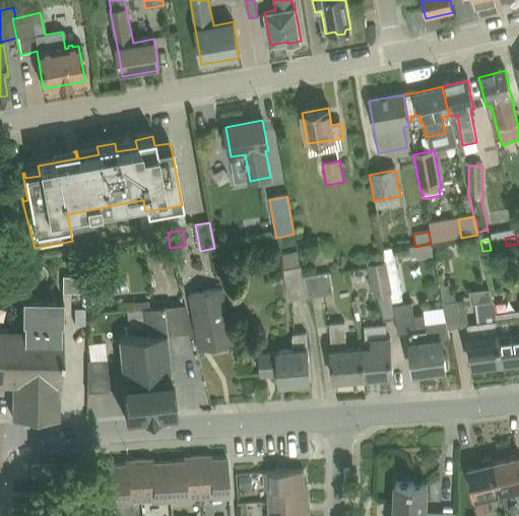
[(393,250),(383,252),(384,262),(385,267),(396,265),(393,250)]
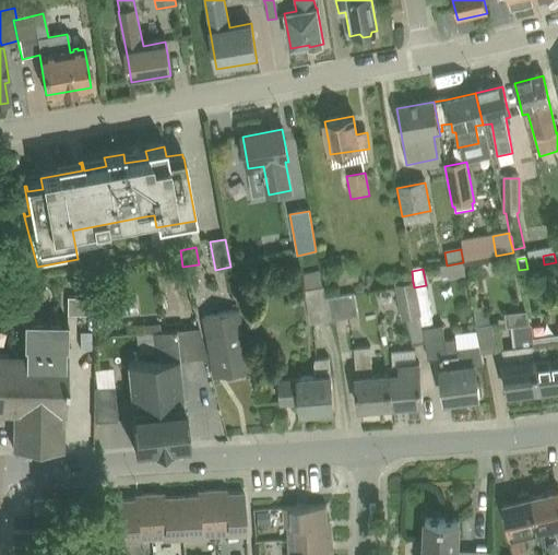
[(337,274),(340,285),(358,282),(356,271),(337,274)]
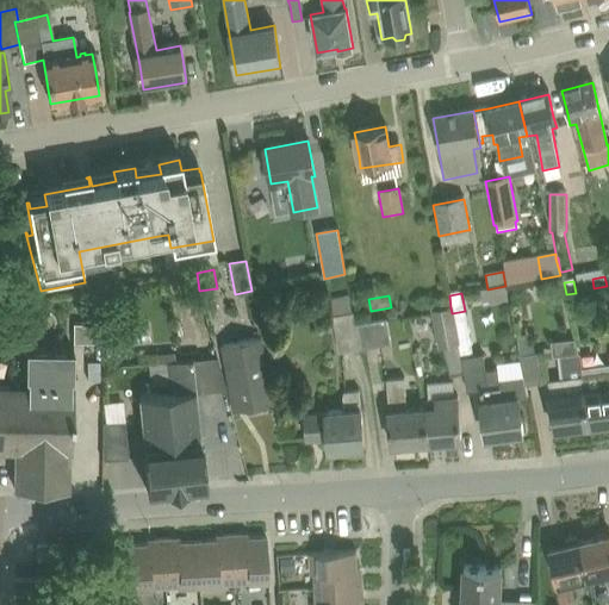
[(437,350),(458,345),(452,313),(451,307),(430,311),(437,350)]
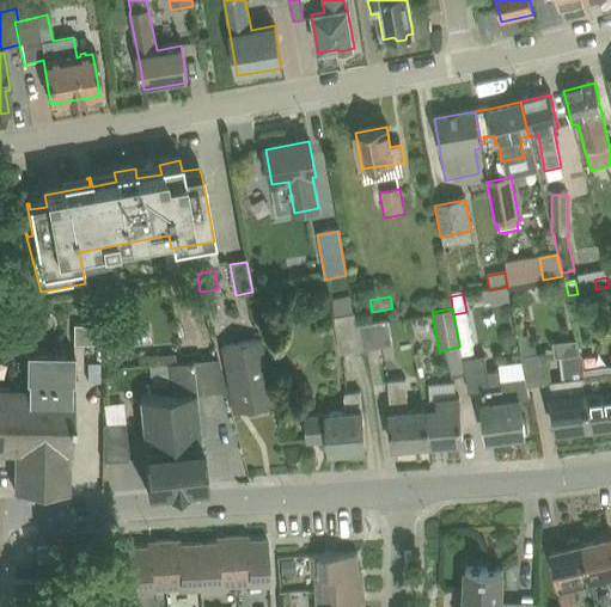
[(481,393),(484,417),(487,441),(524,436),(521,412),(520,402),(527,400),(525,388),(526,388),(521,365),(499,367),(499,371),(487,373),(483,357),(475,360),(466,312),(453,314),(459,347),(468,394),(481,393)]
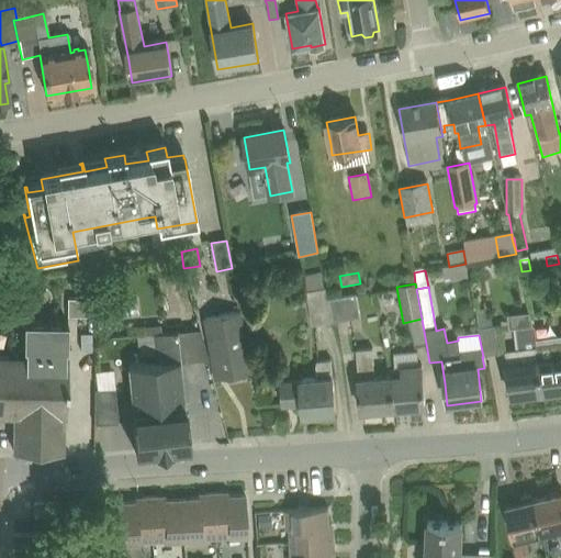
[(312,326),(331,324),(327,302),(325,290),(324,290),(307,292),(305,293),(312,326)]
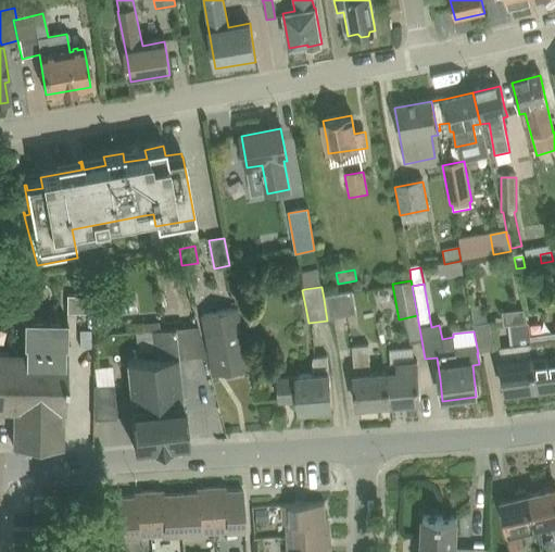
[(355,309),(352,293),(324,299),(327,321),(356,317),(355,309)]
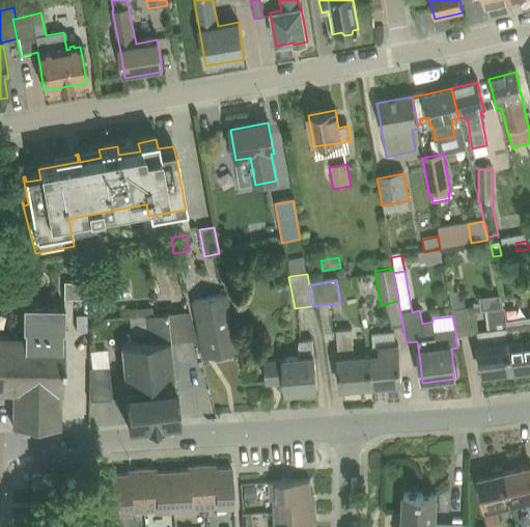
[(458,303),(457,294),(448,295),(451,311),(464,309),(463,302),(458,303)]
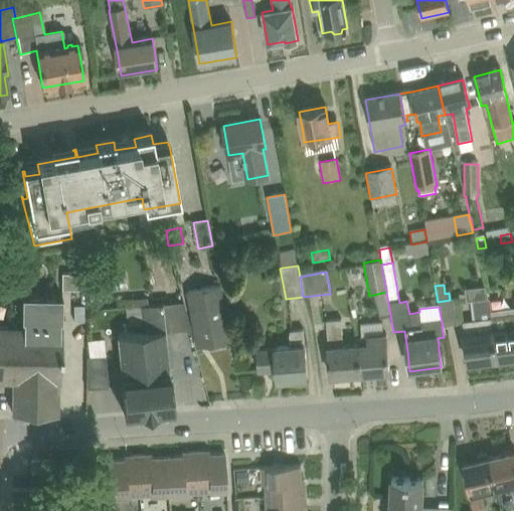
[(217,287),(186,293),(193,328),(199,327),(202,347),(227,342),(217,287)]
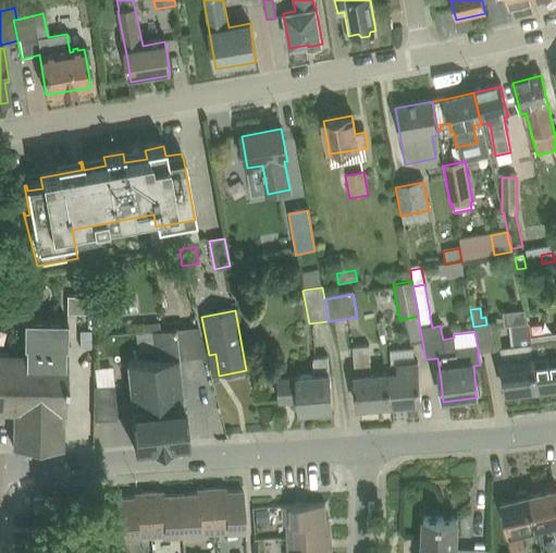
[(0,412),(10,412),(10,413),(12,413),(12,412),(13,412),(13,422),(12,422),(12,424),(13,424),(13,433),(12,433),(12,435),(13,435),(12,447),(28,447),(28,449),(29,449),(29,447),(41,449),(44,449),(45,449),(61,449),(61,435),(62,435),(62,434),(61,434),(61,425),(62,425),(62,422),(61,422),(62,413),(64,413),(65,357),(65,348),(65,322),(22,321),(22,347),(22,357),(12,356),(11,356),(0,356),(0,412)]
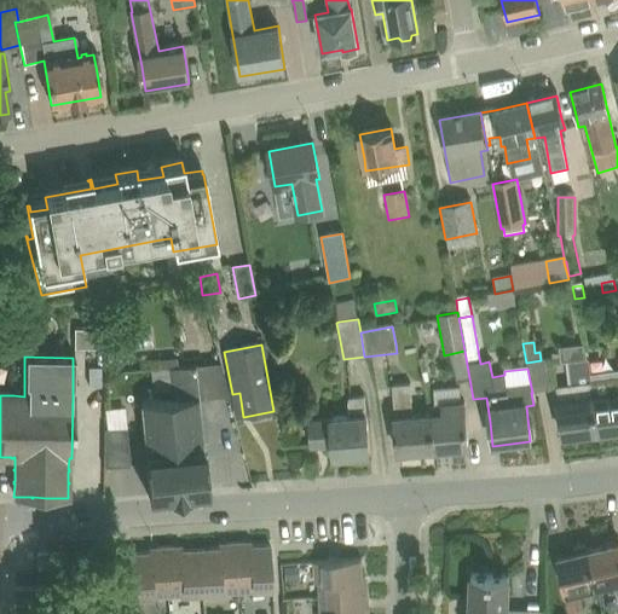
[(544,359),(541,360),(526,363),(527,369),(532,393),(550,391),(544,359)]
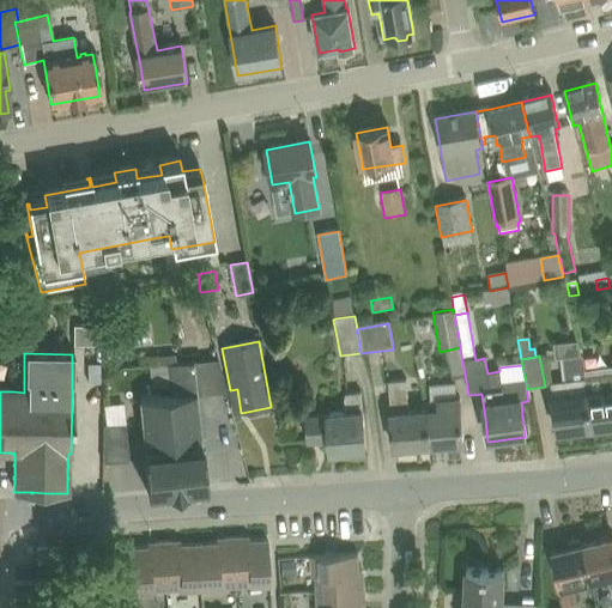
[(138,401),(144,462),(147,494),(207,488),(203,454),(201,454),(194,396),(226,393),(220,370),(218,360),(171,365),(171,357),(152,359),(153,368),(165,366),(169,397),(138,401)]
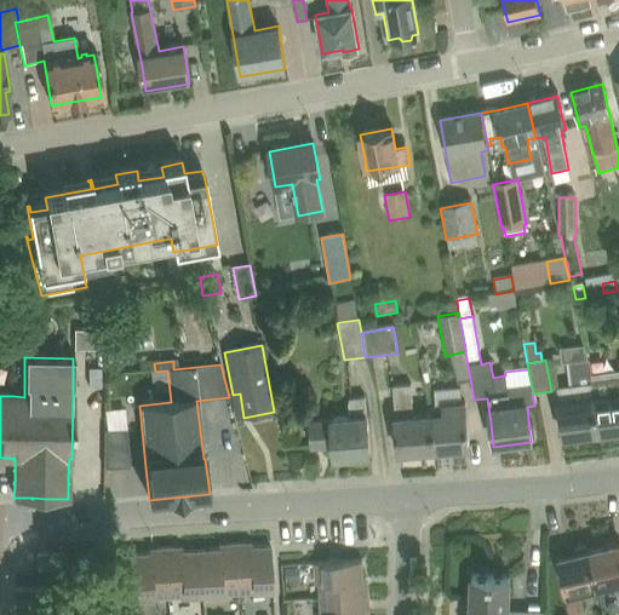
[(557,389),(560,415),(563,440),(597,435),(592,401),(590,384),(592,385),(591,378),(590,362),(566,365),(568,388),(557,389)]
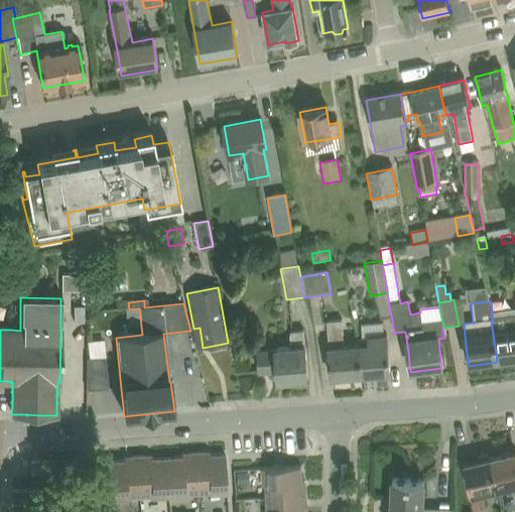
[(514,359),(514,311),(492,314),(493,321),(491,320),(493,334),(497,362),(514,359)]
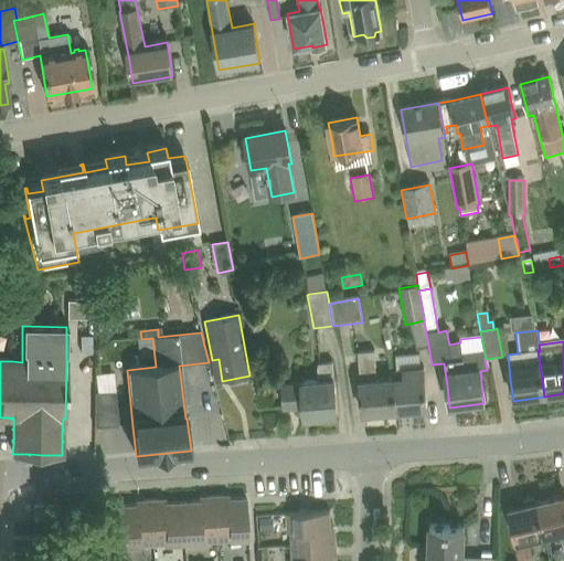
[(362,415),(395,412),(392,379),(391,379),(376,380),(374,352),(358,353),(362,415)]
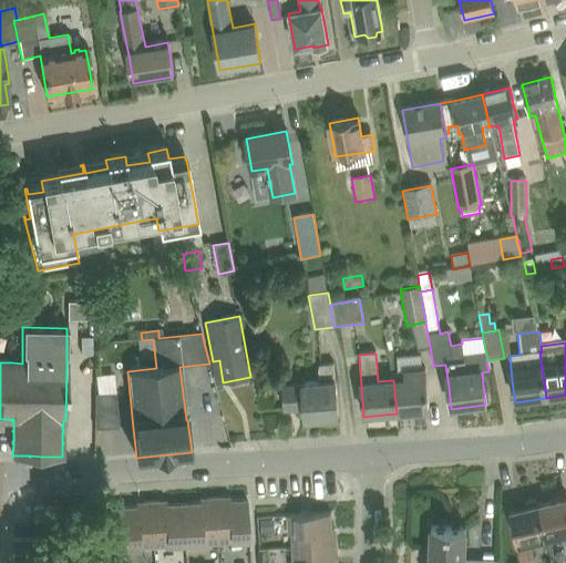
[(304,410),(305,411),(305,421),(338,418),(335,381),(333,381),(332,365),(319,366),(320,382),(300,384),(300,386),(283,387),(285,411),(301,410),(304,410)]
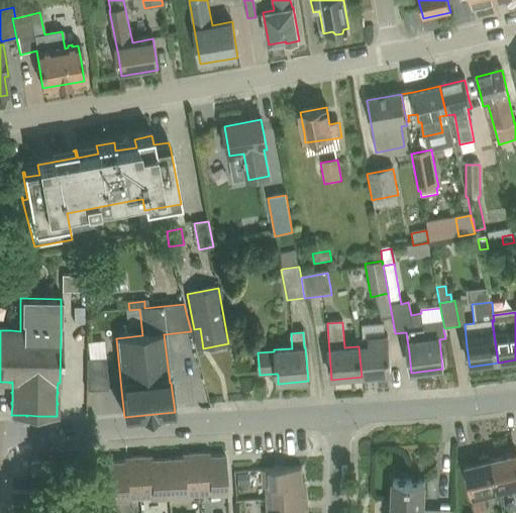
[(358,346),(362,377),(362,380),(364,380),(364,377),(390,375),(388,337),(357,340),(357,346),(358,346)]
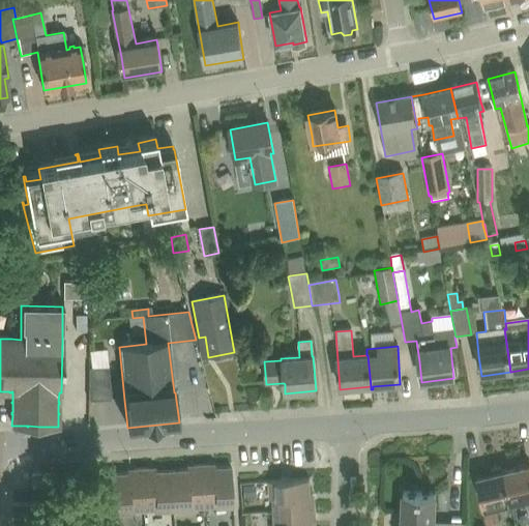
[(88,369),(88,402),(111,401),(108,369),(88,369)]
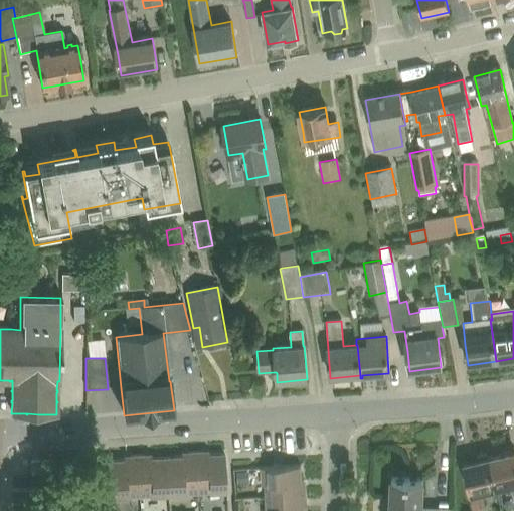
[(513,453),(488,459),(495,491),(510,487),(513,504),(513,453)]
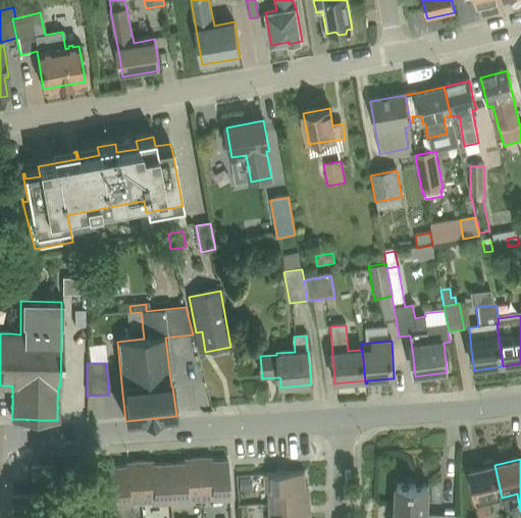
[(188,502),(200,501),(198,460),(191,460),(191,464),(168,465),(170,506),(189,505),(188,502)]
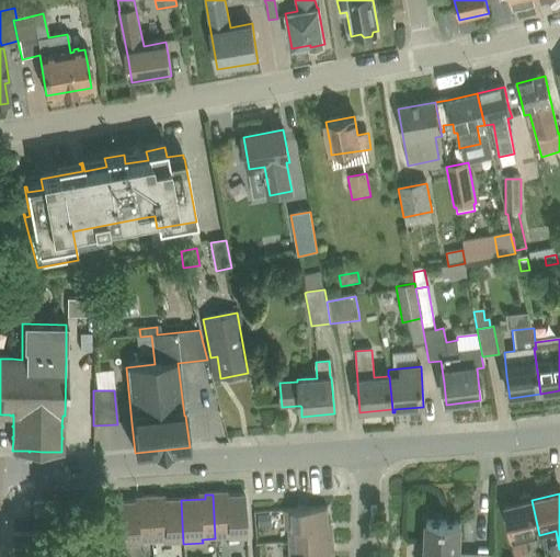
[(228,538),(228,541),(247,540),(244,497),(219,498),(219,495),(213,495),(215,538),(228,538)]
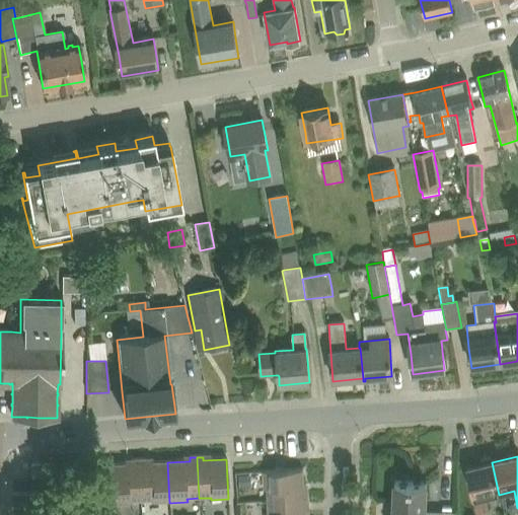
[(479,464),(479,465),(466,468),(477,514),(485,514),(489,513),(485,498),(499,495),(492,462),(492,461),(490,459),(481,461),(479,464)]
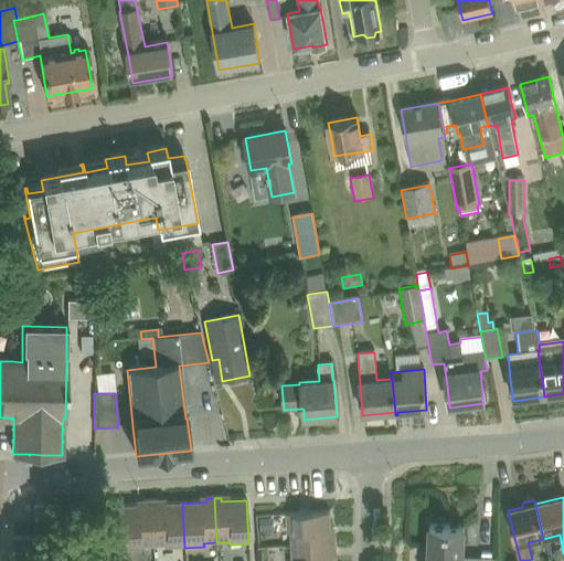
[(120,551),(139,550),(139,547),(152,547),(150,501),(142,503),(142,507),(118,508),(120,551)]
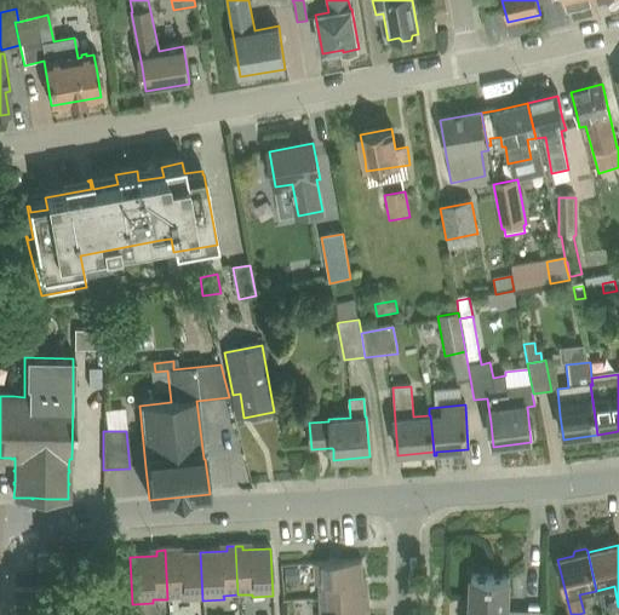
[(202,601),(200,552),(173,555),(173,550),(165,550),(167,599),(182,598),(182,602),(202,601)]
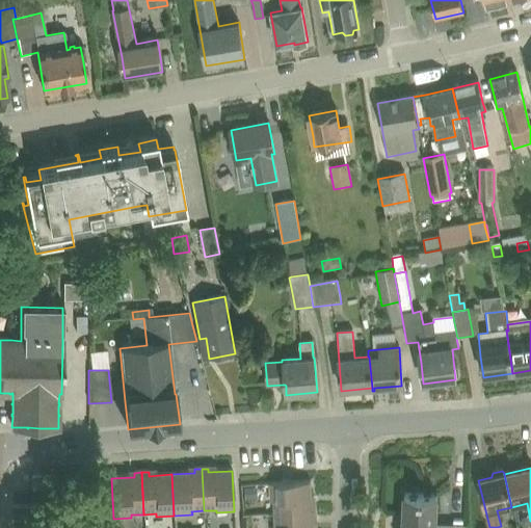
[(26,477),(27,489),(41,487),(40,476),(26,477)]
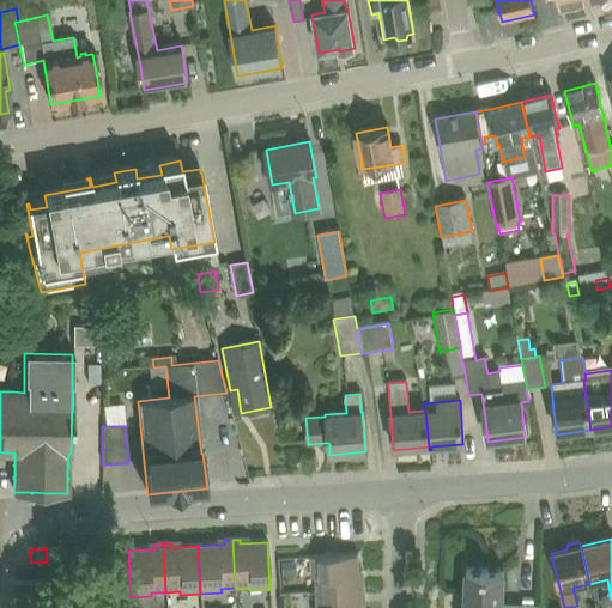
[(311,559),(313,579),(314,579),(315,593),(364,590),(363,583),(359,583),(357,555),(311,559)]
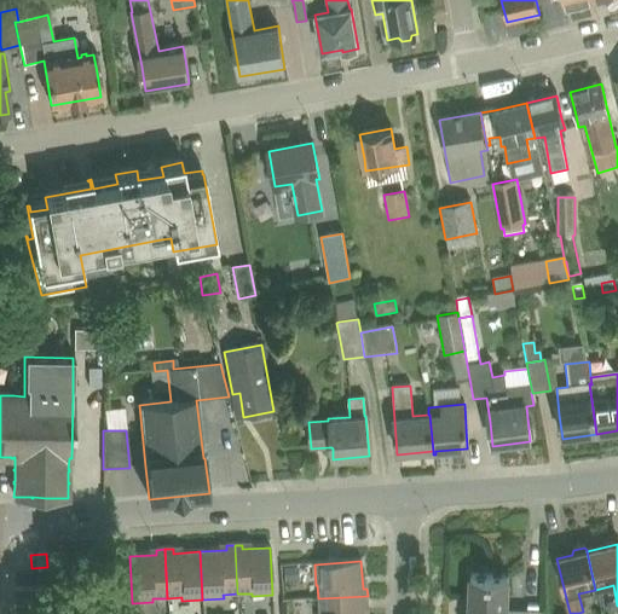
[(507,612),(507,602),(508,578),(471,577),(469,613),(507,613),(507,612)]
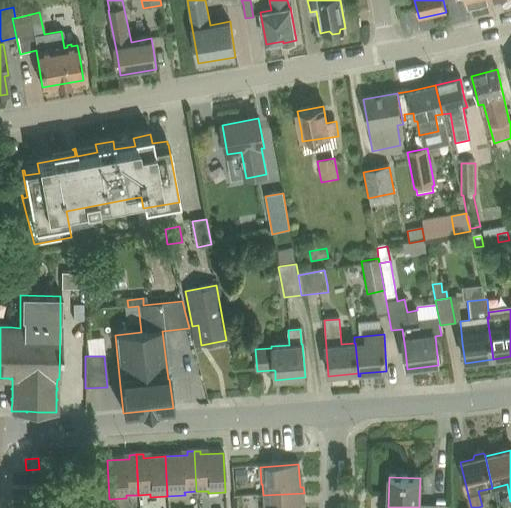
[(304,493),(263,495),(264,507),(261,507),(301,507),(300,500),(304,500),(304,493)]
